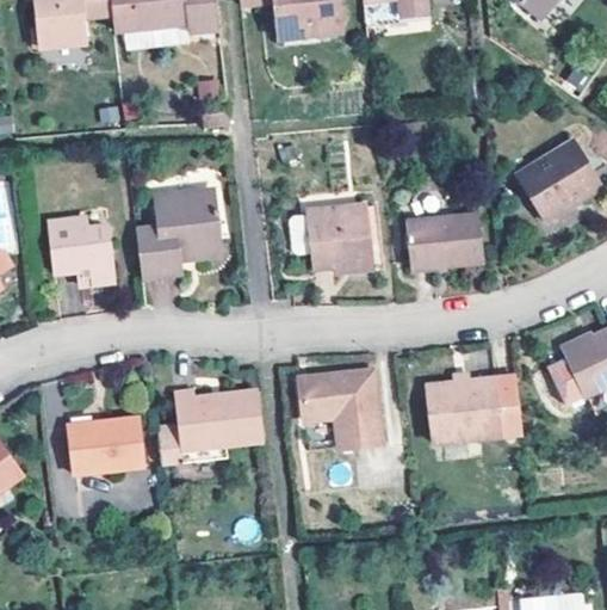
[(36,0),(42,49),(86,44),(82,19),(112,16),(110,0),(36,0)]
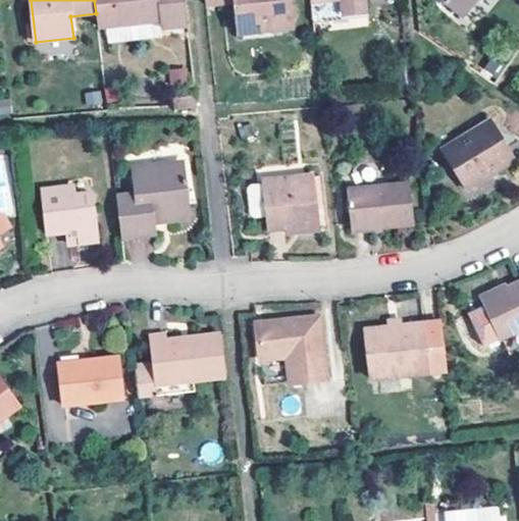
[(162,28),(188,25),(184,0),(94,0),(96,13),(98,29),(160,22),(162,28)]
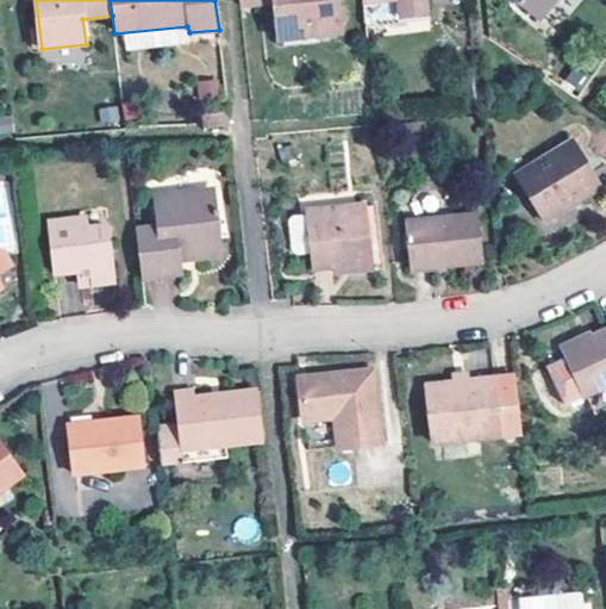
[(239,0),(241,10),(260,7),(258,0),(239,0)]
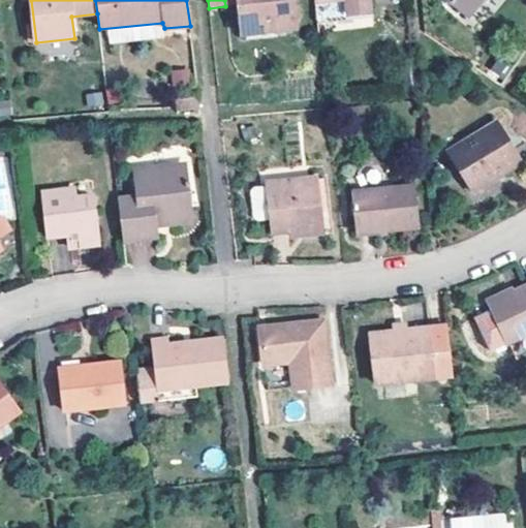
[(239,0),(240,4),(243,34),(297,30),(292,0),(239,0)]
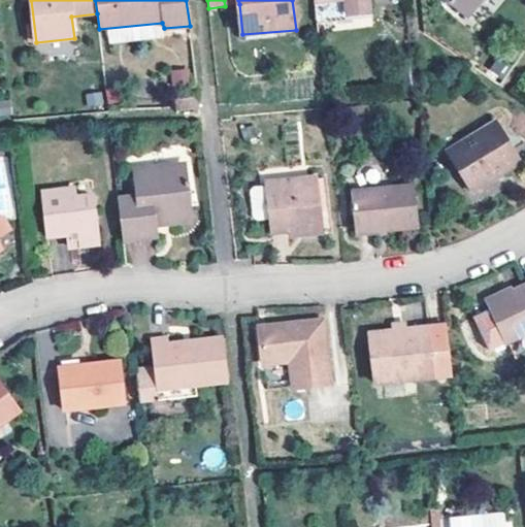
[(314,0),(317,21),(370,14),(368,0),(314,0)]
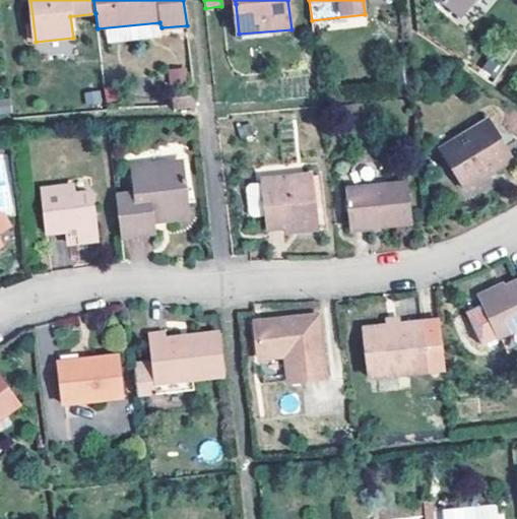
[(437,0),(457,16),(470,0),(437,0)]
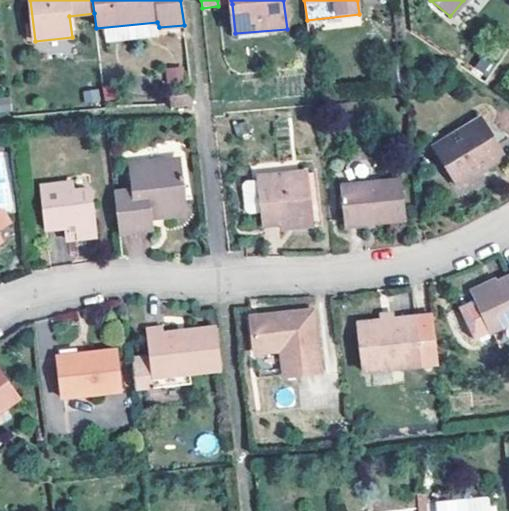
[(161,67),(164,82),(181,80),(179,64),(161,67)]
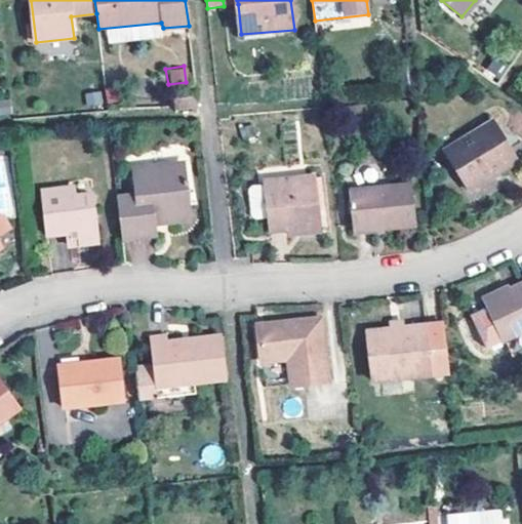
[(173,89),(175,110),(198,106),(196,86),(173,89)]
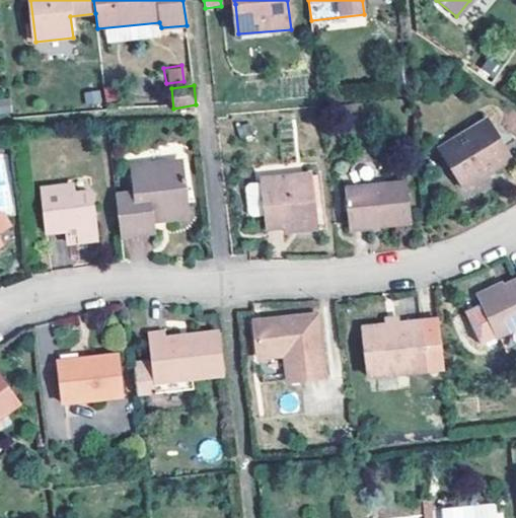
[(485,121),(438,151),(461,188),(509,158),(485,121)]
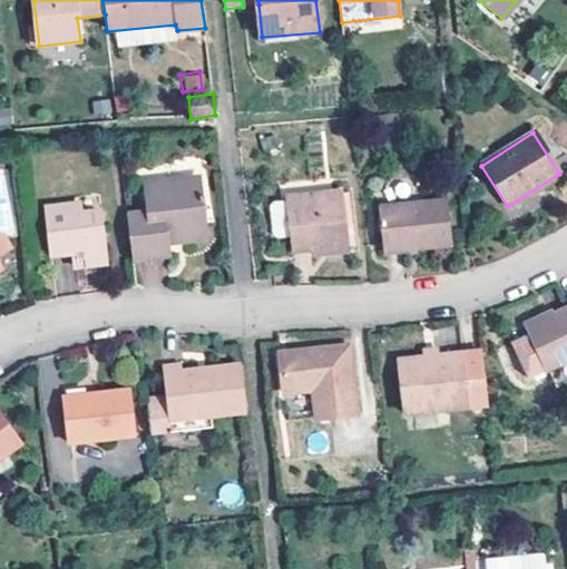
[(128,215),(133,262),(169,257),(167,242),(205,238),(199,179),(144,184),(147,213),(128,215)]
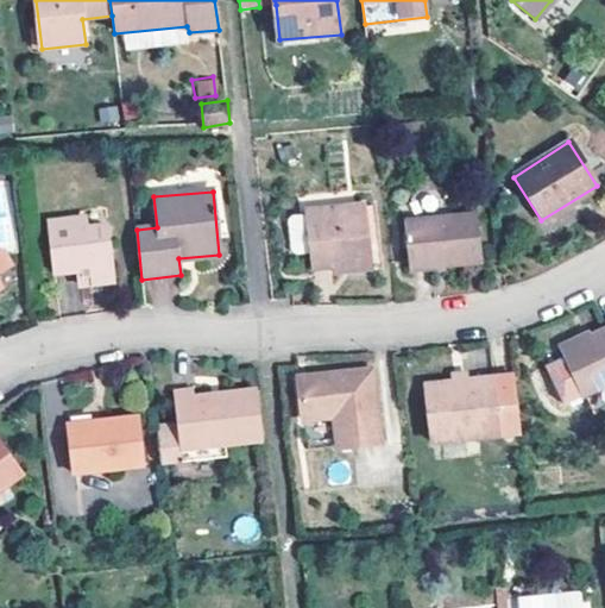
[(366,211),(308,213),(312,265),(344,264),(344,271),(369,270),(366,211)]
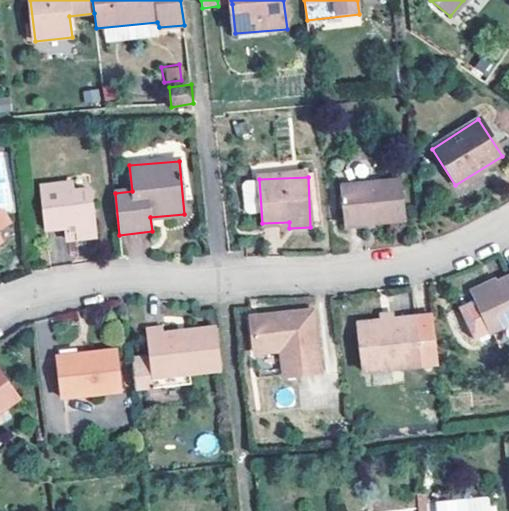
[(400,178),(339,184),(343,224),(404,218),(400,178)]
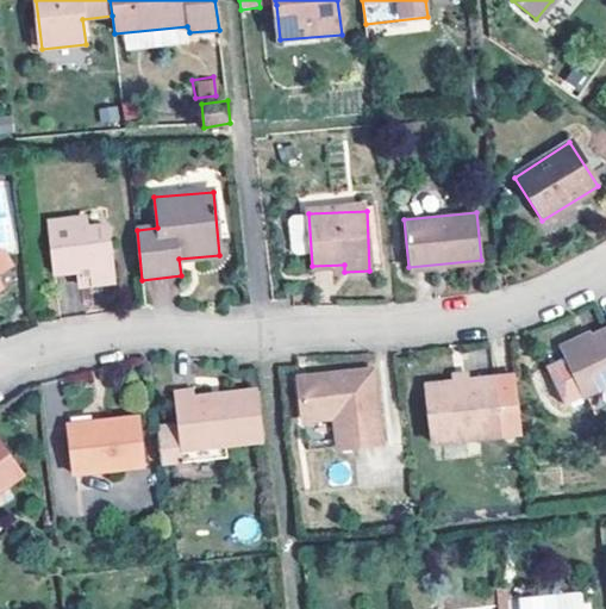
[(301,252),(298,213),(283,215),(287,253),(301,252)]
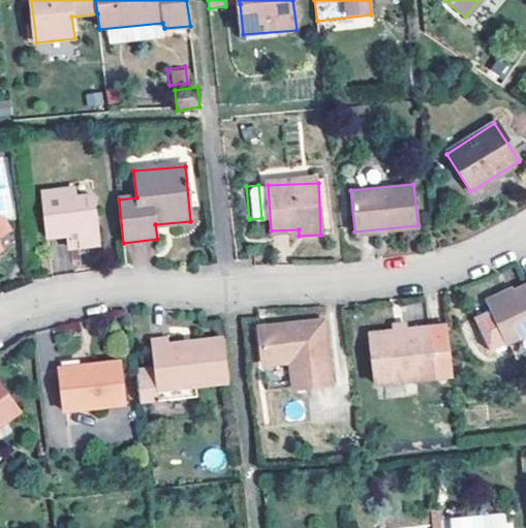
[(70,186),(42,192),(50,237),(66,235),(68,249),(100,244),(93,193),(72,196),(70,186)]
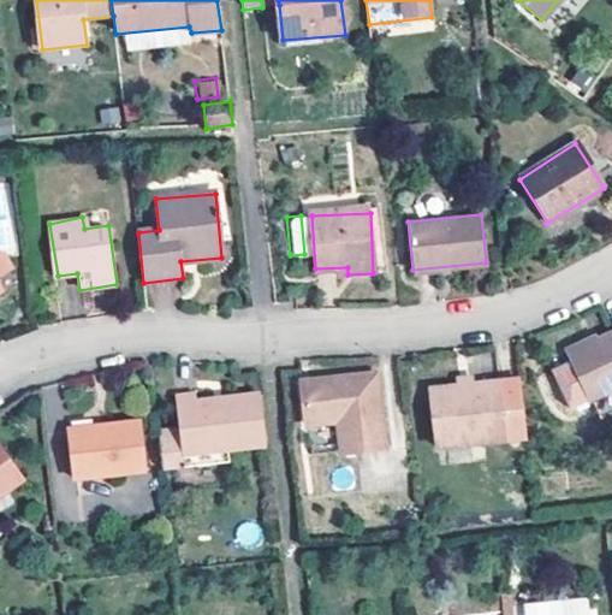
[(611,335),(572,355),(575,361),(553,372),(572,411),(581,414),(592,408),(594,400),(611,390),(611,335)]
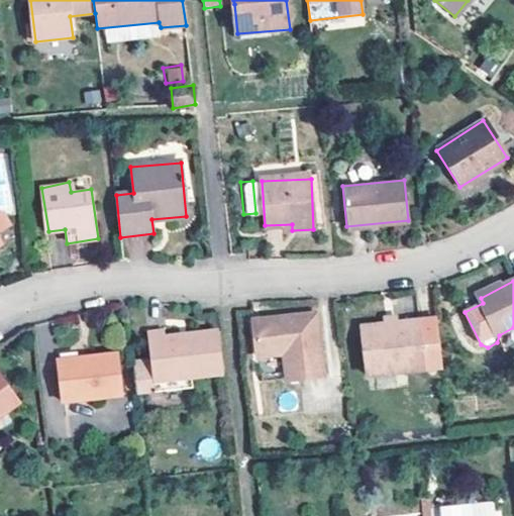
[(281,353),(284,379),(322,377),(316,316),(254,320),(258,354),(281,353)]
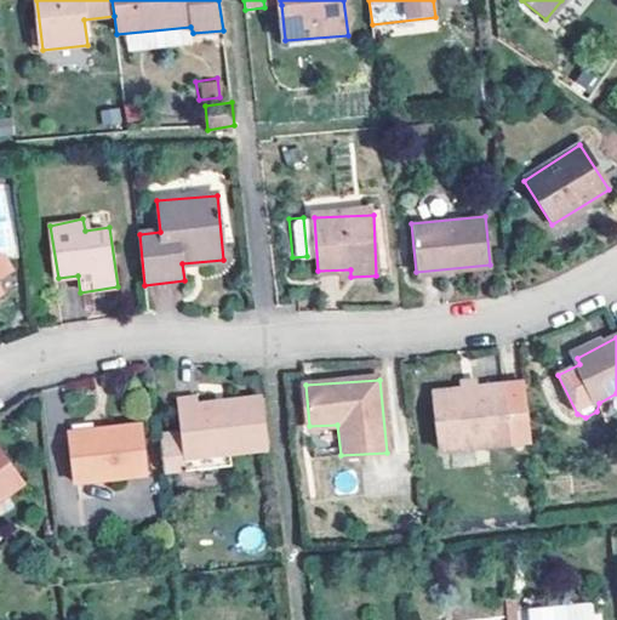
[(508,421),(527,420),(524,386),(436,394),(443,453),(512,447),(508,421)]
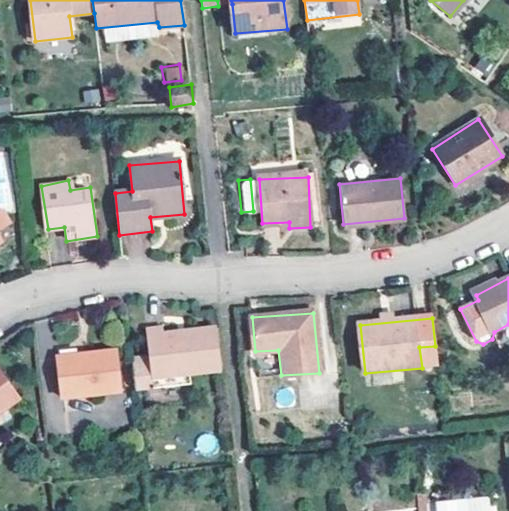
[(152,376),(188,372),(221,369),(216,326),(161,331),(161,325),(146,328),(149,356),(152,376)]
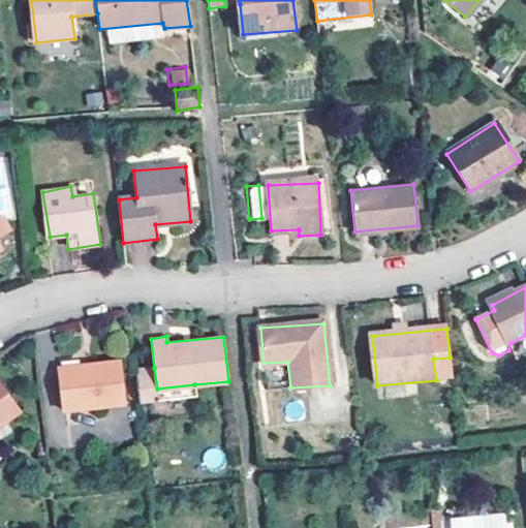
[(90,368),(59,371),(63,412),(125,404),(120,361),(90,364),(90,368)]
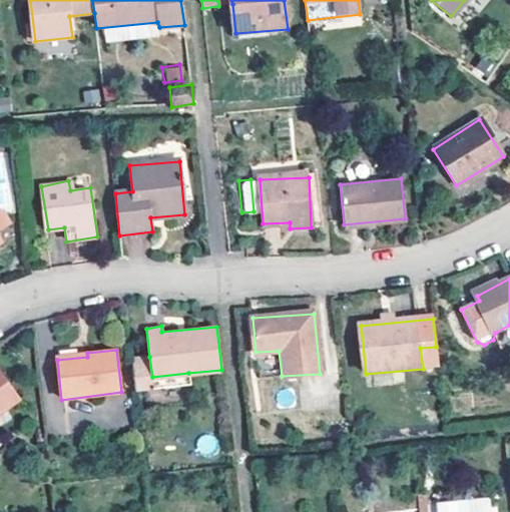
[(279,351),(256,352),(258,378),(282,376),(279,351)]
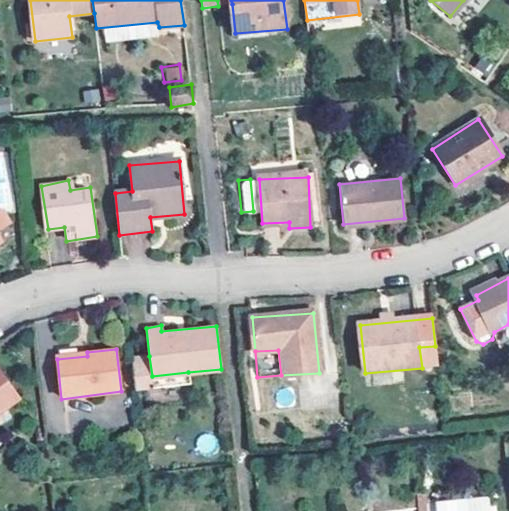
[(132,358),(135,390),(190,385),(188,372),(152,376),(149,356),(132,358)]
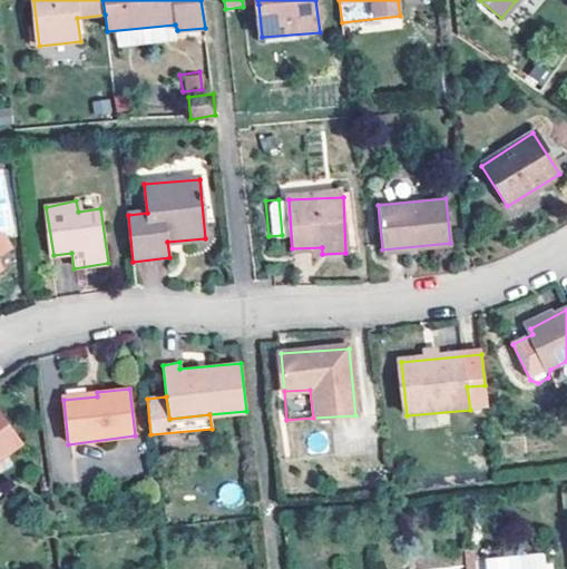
[(0,457),(22,441),(0,411),(0,457)]
